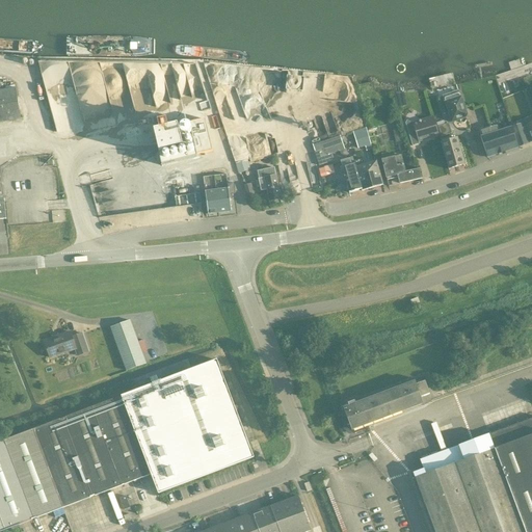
[(16,88),(0,90),(0,122),(21,118),(16,88)]
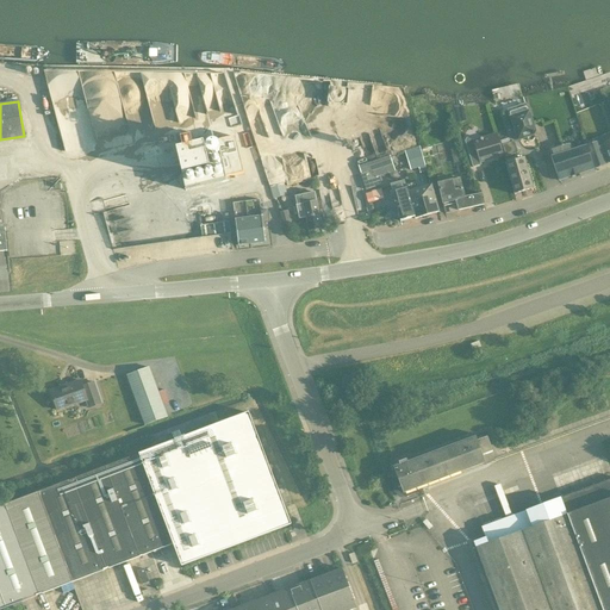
[(528,107),(509,113),(517,141),(527,137),(528,139),(529,141),(531,142),(533,141),(534,139),(535,138),(534,135),(536,135),(528,107)]
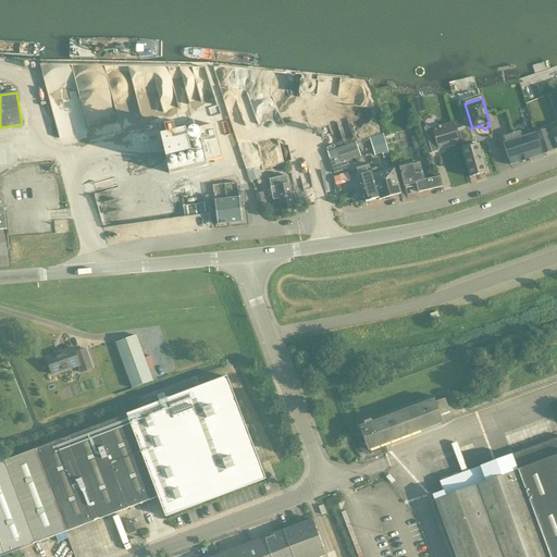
[(437,148),(459,141),(454,123),(432,130),(431,127),(426,125),(424,130),(432,152),(438,150),(437,148)]
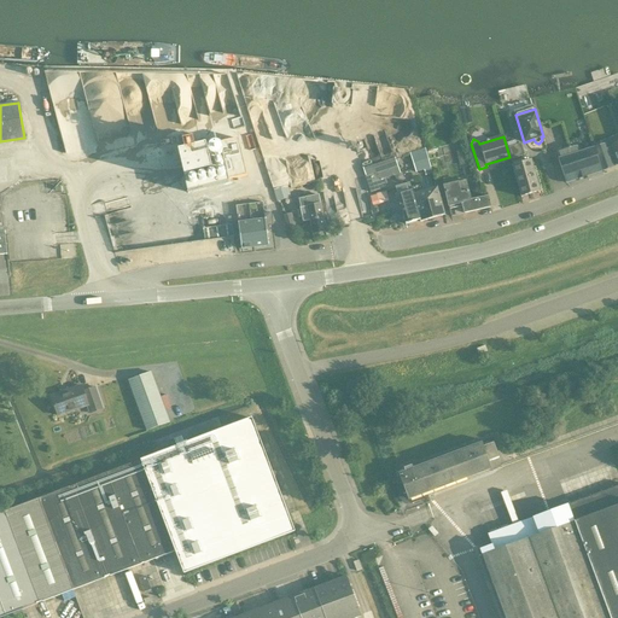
[(220,143),(179,152),(187,193),(229,182),(228,180),(246,176),(238,141),(221,146),(220,143)]
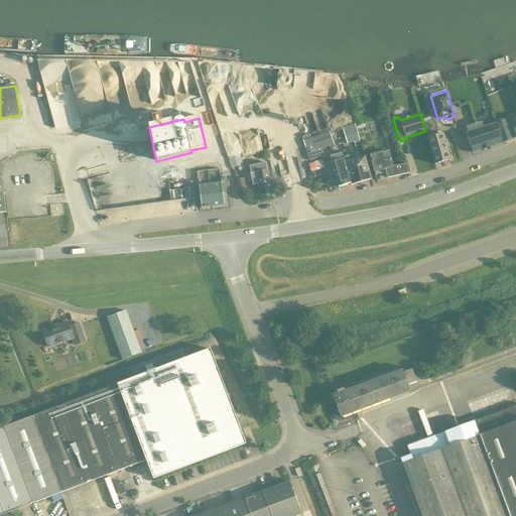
[(424,123),(428,133),(437,130),(434,120),(424,123)]
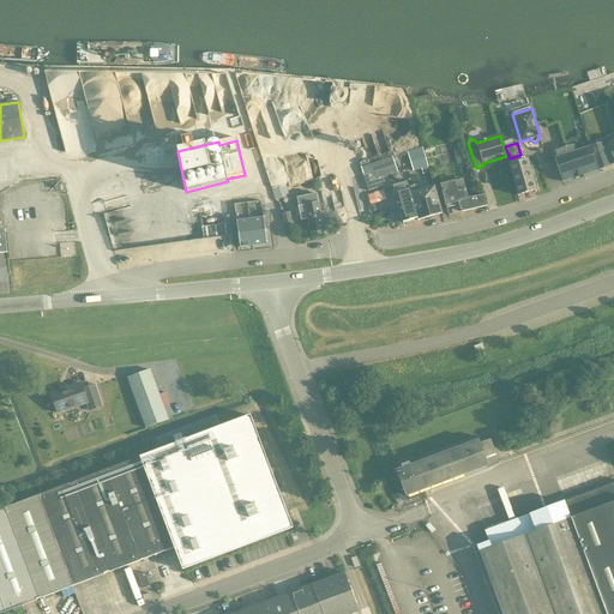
[(608,146),(602,149),(605,157),(612,155),(613,162),(613,143),(607,145),(608,146)]
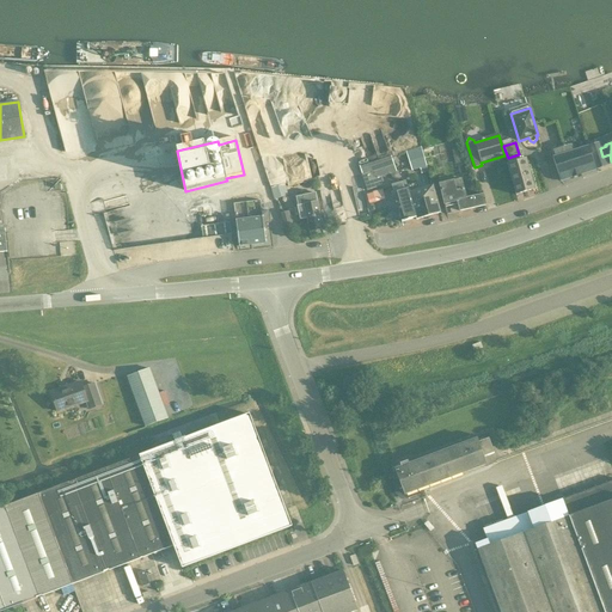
[(599,144),(588,147),(589,147),(597,170),(606,166),(603,157),(600,148),(599,144)]
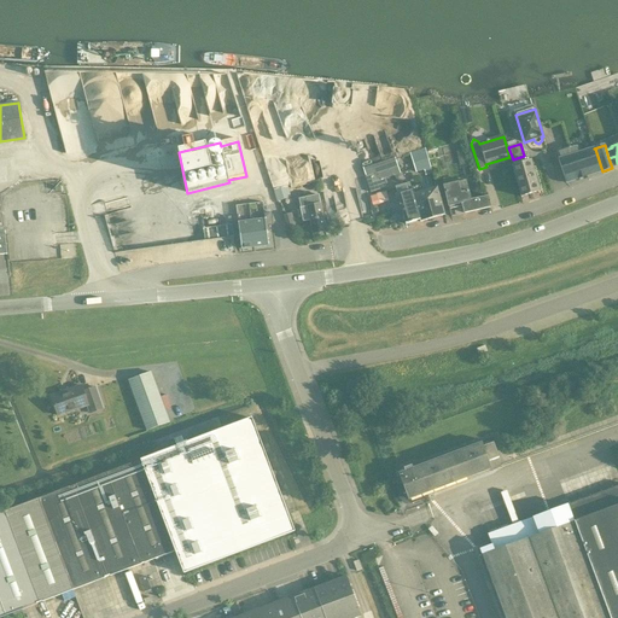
[(595,149),(560,161),(567,182),(579,179),(578,175),(586,173),(587,176),(602,172),(595,149)]
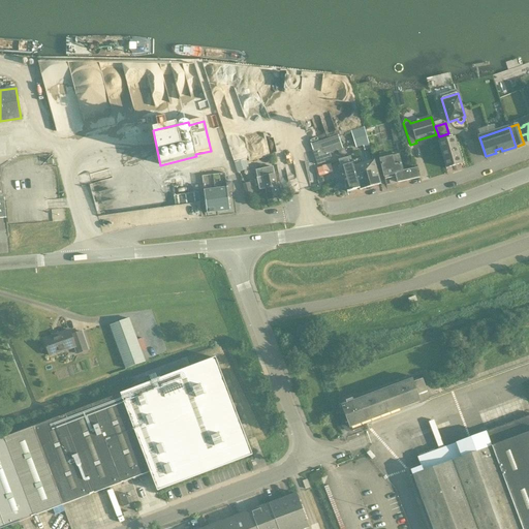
[(364,128),(351,132),(355,148),(368,145),(364,128)]
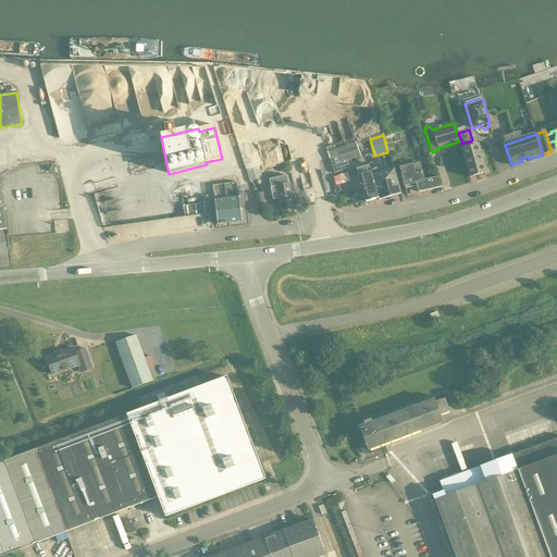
[(360,156),(356,141),(333,150),(335,157),(329,158),(334,174),(350,169),(347,160),(360,156)]
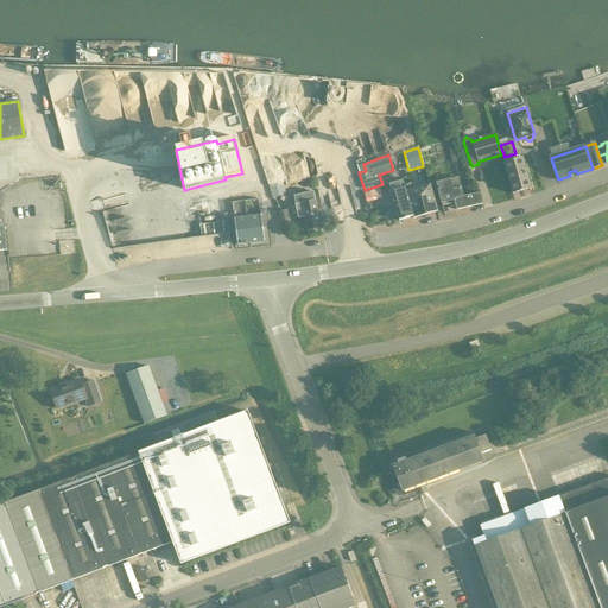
[(513,194),(531,188),(523,158),(504,164),(513,194)]
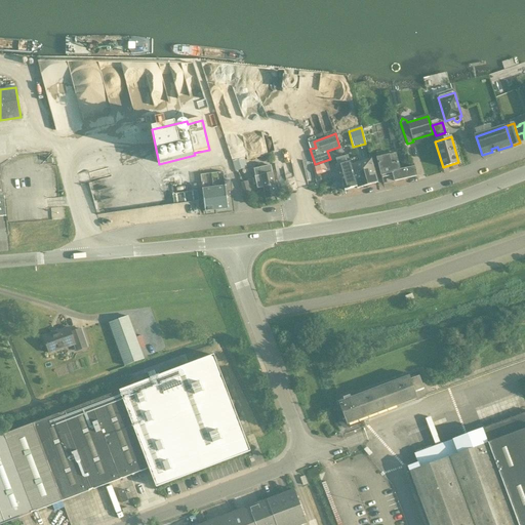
[(382,183),(417,175),(415,167),(399,170),(396,154),(377,158),(382,183)]
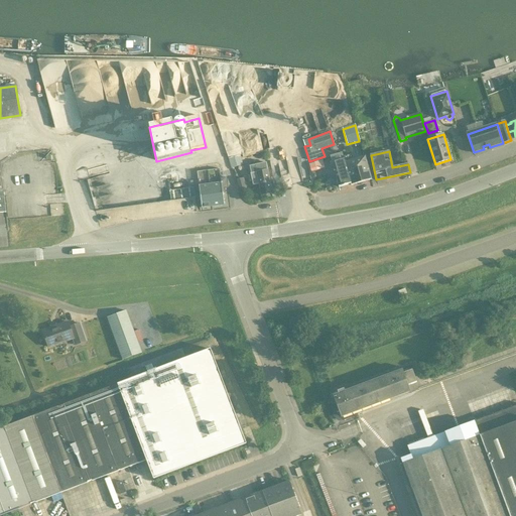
[(352,185),(372,179),(365,157),(346,163),(345,163),(351,184),(352,185)]
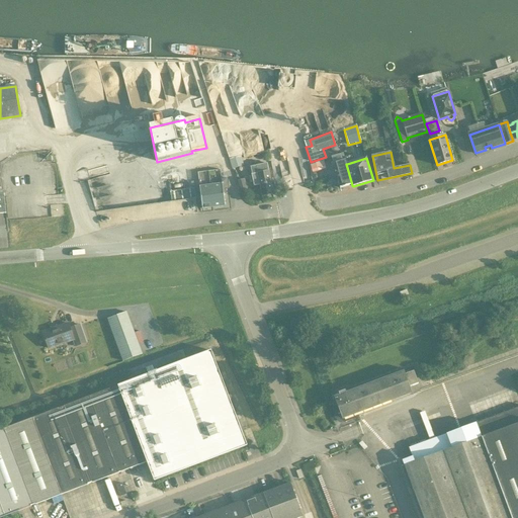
[(341,188),(352,185),(346,164),(347,164),(346,162),(345,160),(333,164),(341,188)]
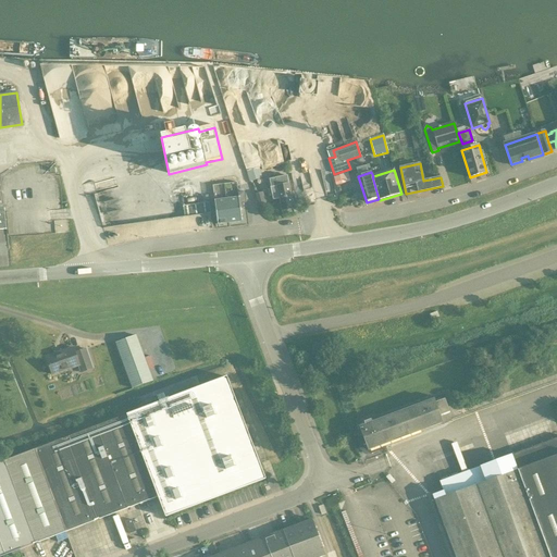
[(282,211),(294,209),(287,175),(270,180),(274,199),(280,199),(282,211)]
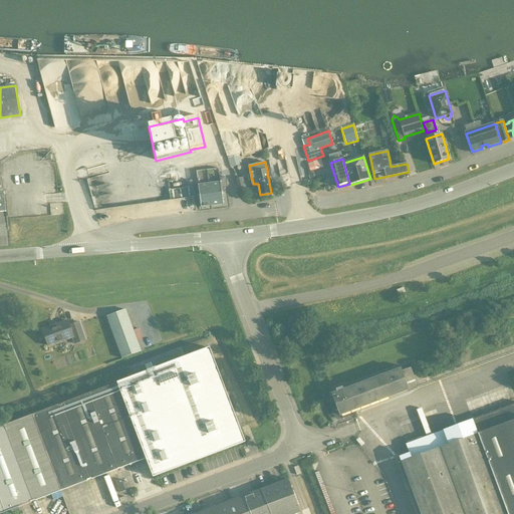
[(219,168),(210,169),(211,178),(207,179),(211,206),(224,204),(222,193),(224,193),(224,188),(227,187),(226,177),(220,178),(219,168)]
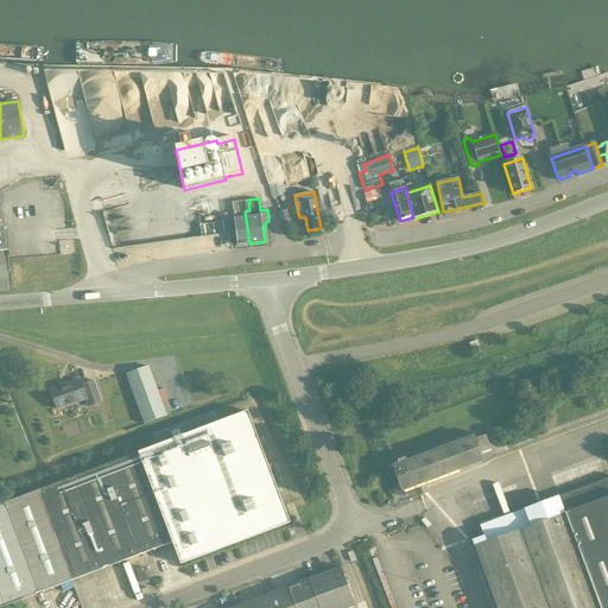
[(238,245),(249,244),(245,211),(249,210),(248,200),(232,202),(238,245)]
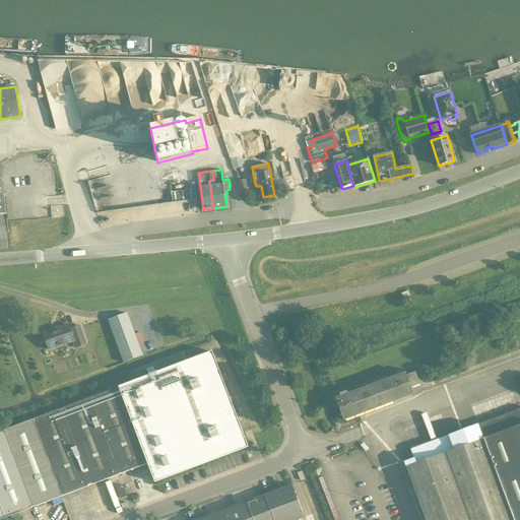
[(241,192),(249,190),(246,180),(238,183),(241,192)]
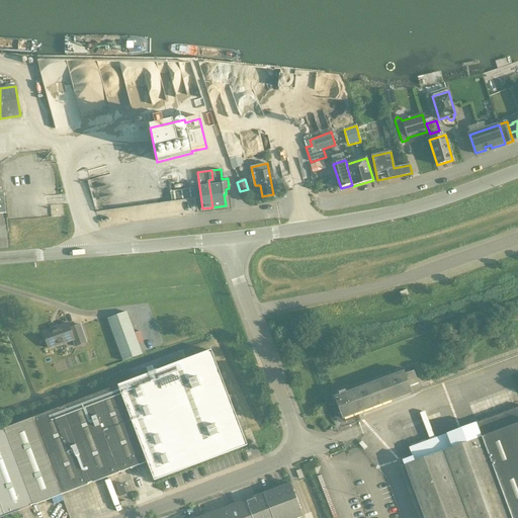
[(170,192),(172,201),(195,198),(194,189),(170,192)]
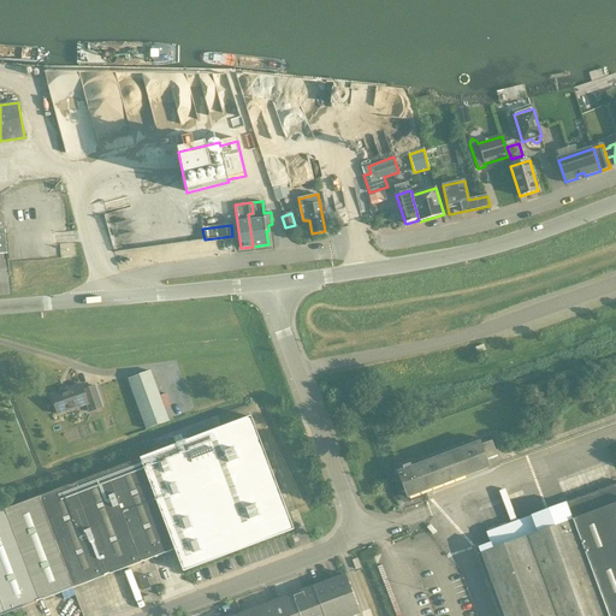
[(147,430),(169,421),(150,371),(128,379),(147,430)]
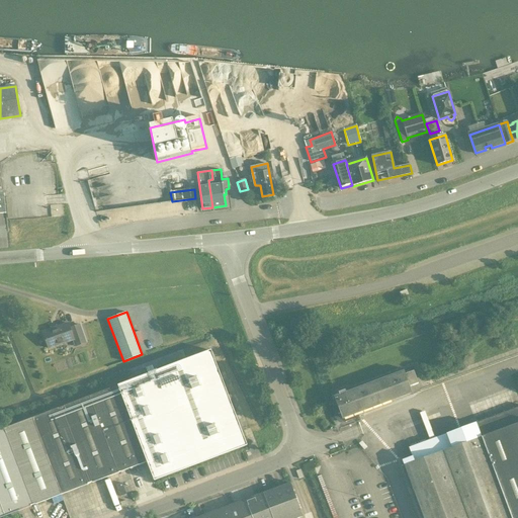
[(53,332),(52,330),(44,333),(49,348),(73,340),(75,346),(86,342),(80,325),(70,329),(68,324),(57,328),(58,330),(53,332)]
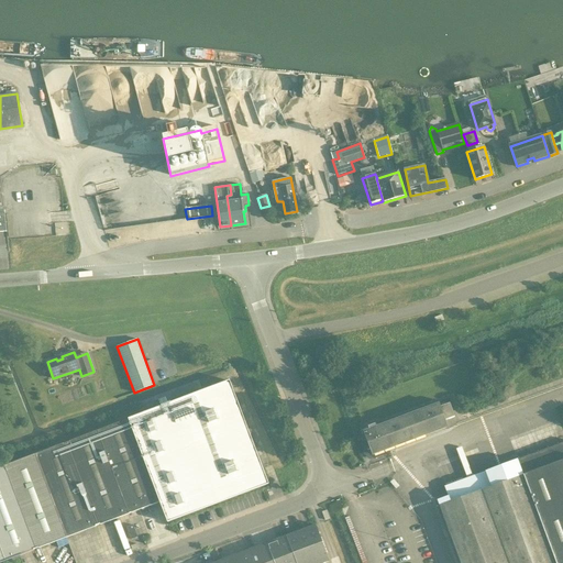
[(230,382),(129,420),(158,501),(167,523),(268,485),(230,382)]
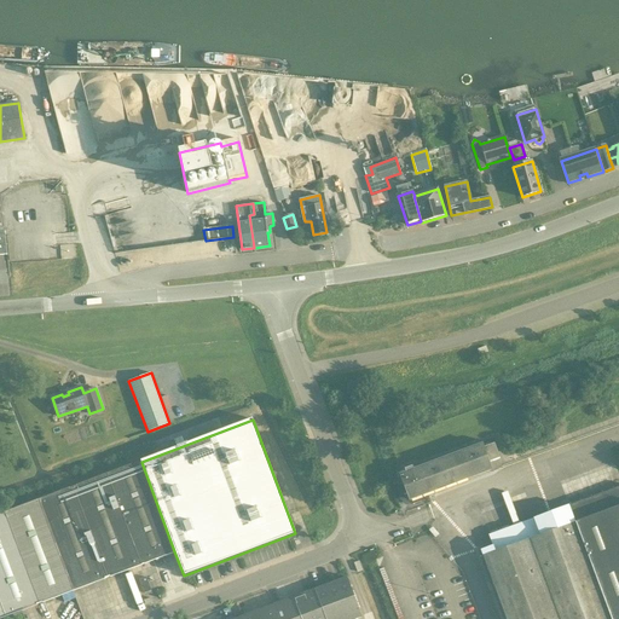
[(423,499),(422,496),(491,469),(489,463),(499,458),(495,444),(482,449),(481,445),(401,475),(405,486),(398,490),(401,499),(411,504),(423,499)]
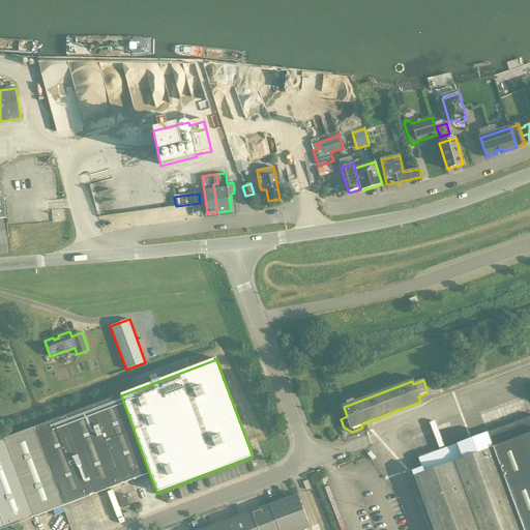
[(121,395),(0,440),(0,529),(149,472),(121,395)]
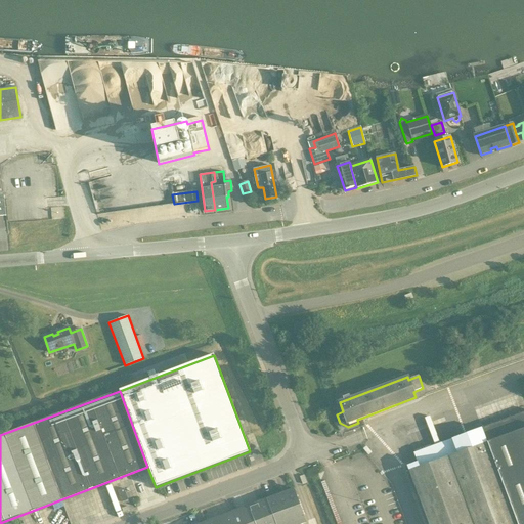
[(407,466),(428,523),(523,523),(523,411),(413,453),(418,463),(407,466)]
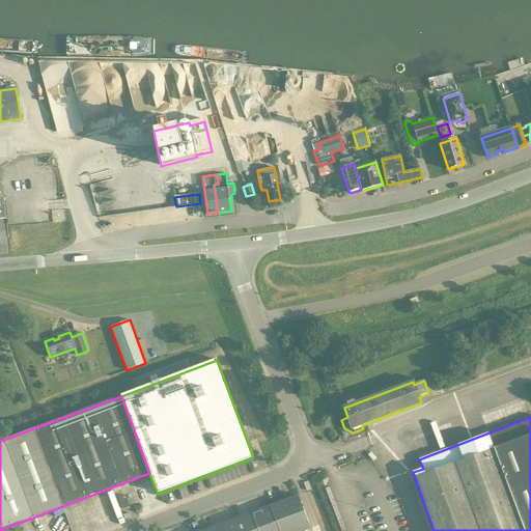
[(298,496),(203,530),(304,530),(310,529),(298,496)]
